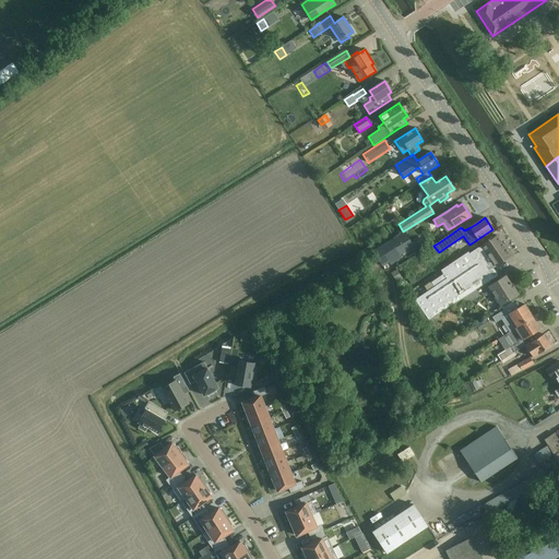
[(417,299),(415,300),(430,323),(440,317),(438,313),(453,305),(461,300),(476,289),(498,275),(492,269),(503,261),(512,254),(504,244),(502,245),(497,235),(487,241),(474,250),(470,253),(468,252),(441,270),(443,274),(431,282),(432,283),(426,287),(428,292),(417,299)]
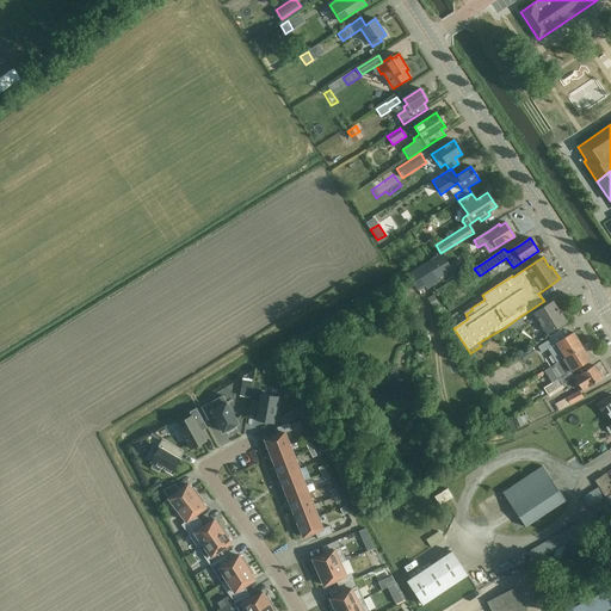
[(439,283),(427,263),(408,275),(418,291),(426,287),(427,290),(439,283)]
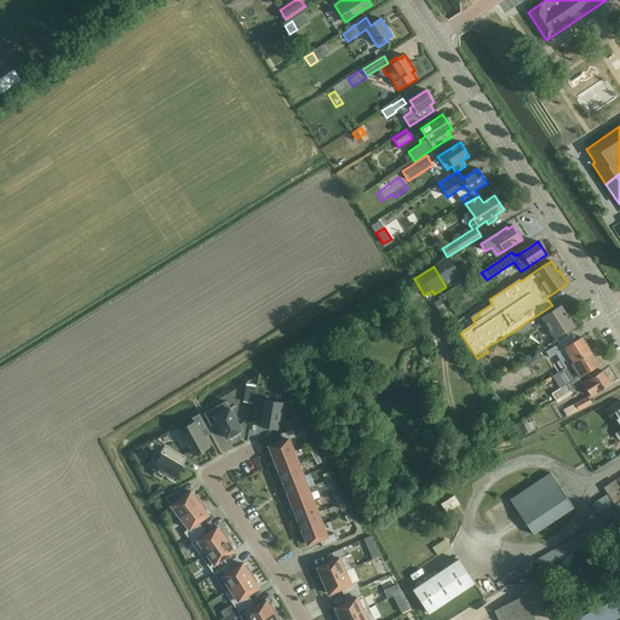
[(440,299),(435,303),(442,315),(447,311),(440,299)]
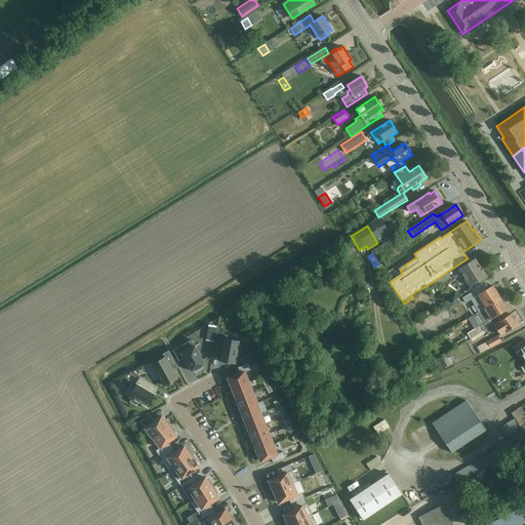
[(476,259),(467,265),(458,270),(469,287),(480,281),(479,279),(486,275),(481,267),(480,267),(476,259)]
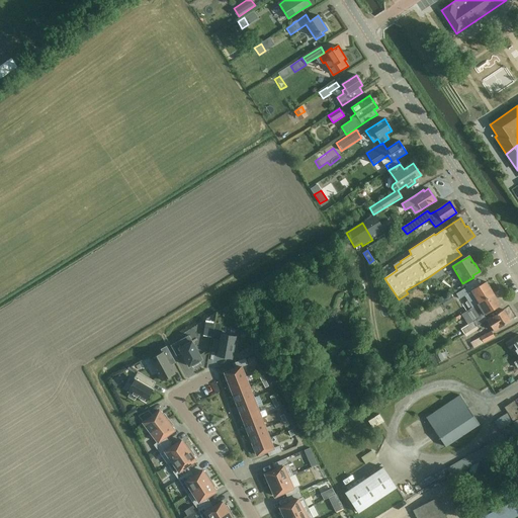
[(441,268),(427,278),(430,283),(431,284),(437,280),(445,274),(441,268)]
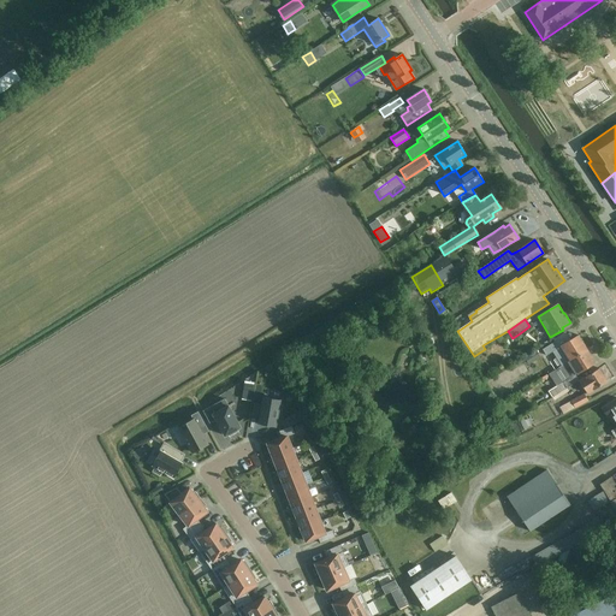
[(554,360),(557,365),(586,348),(578,336),(558,348),(554,342),(543,349),(546,355),(552,351),(557,359),(554,360)]
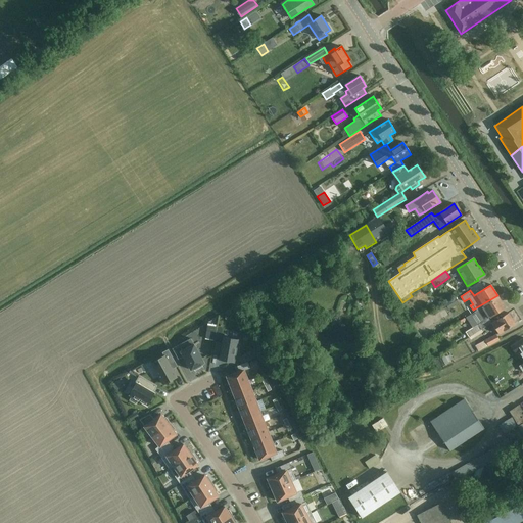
[(475,311),(482,322),(466,332),(469,338),(492,323),(489,318),(506,307),(497,295),(473,310),(474,312),(475,311)]
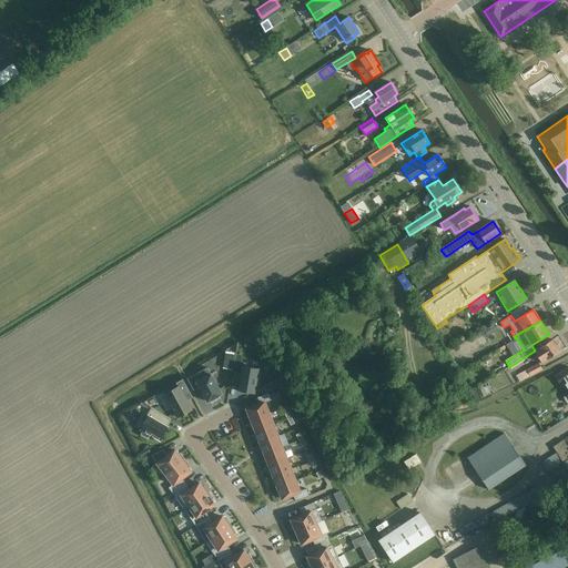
[(485,331),(488,336),(499,330),(495,323),(485,331)]
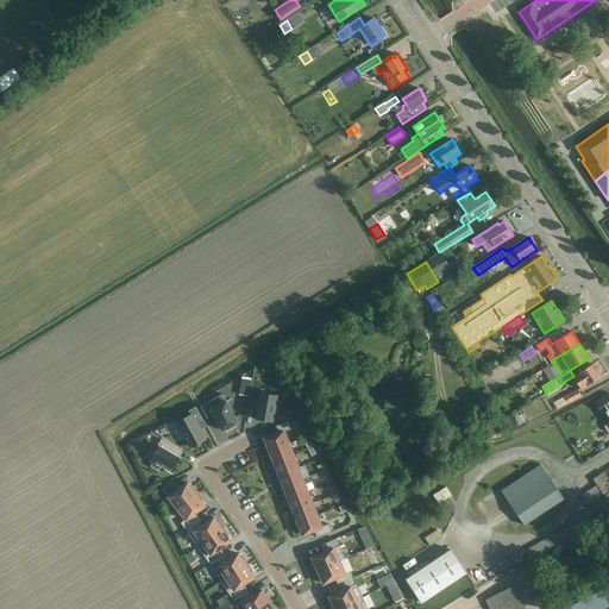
[(592,364),(582,370),(573,376),(577,381),(582,389),(601,377),(592,364)]
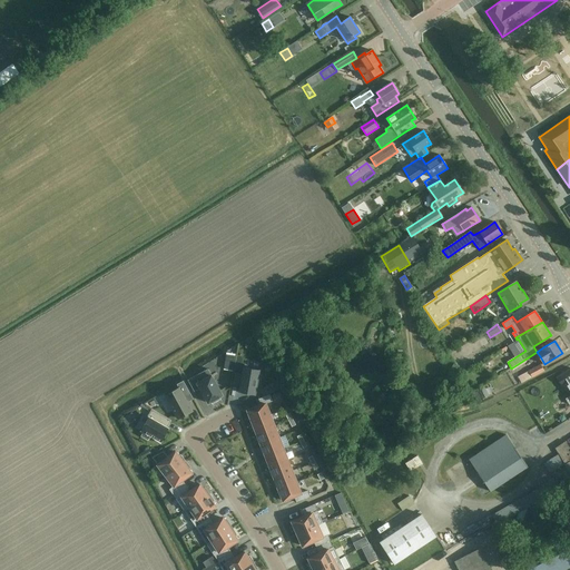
[(541,364),(529,371),(518,377),(521,383),(532,377),(532,379),(544,372),(541,364)]
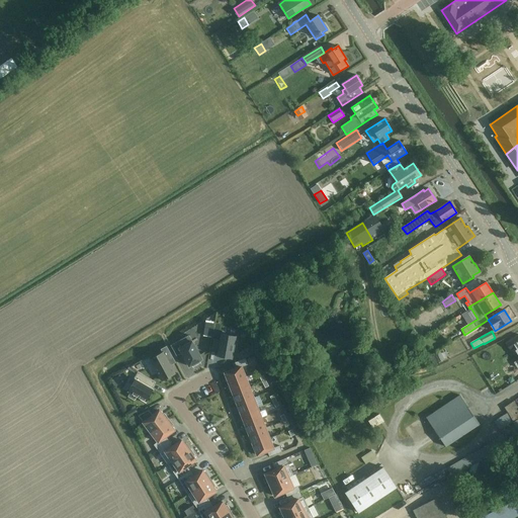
[(236,337),(222,334),(221,340),(213,339),(212,349),(216,349),(219,349),(218,356),(232,358),(234,348),(236,348),(238,341),(235,341),(236,337)]
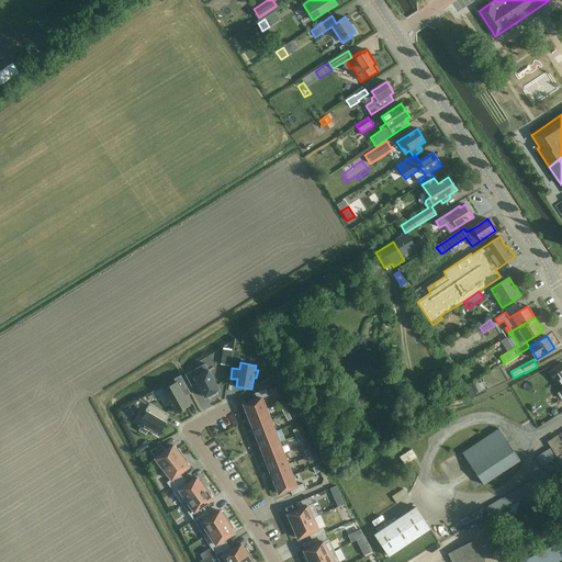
[(205,363),(186,374),(191,386),(198,383),(205,397),(209,396),(210,398),(217,394),(216,392),(220,390),(205,363)]
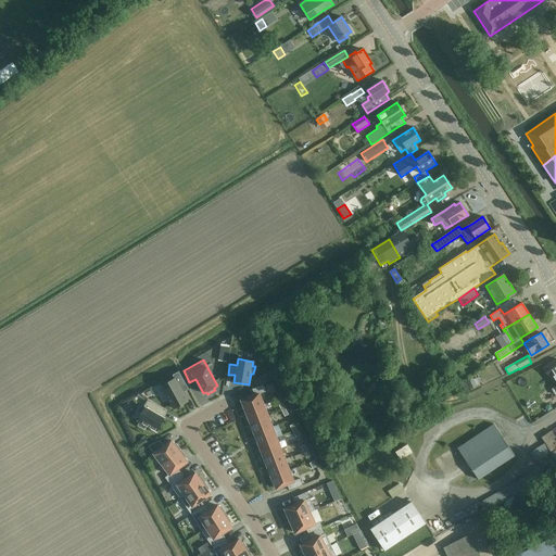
[(555,359),(543,368),(547,376),(552,374),(555,381),(555,386),(552,389),(555,395),(555,394),(555,359)]
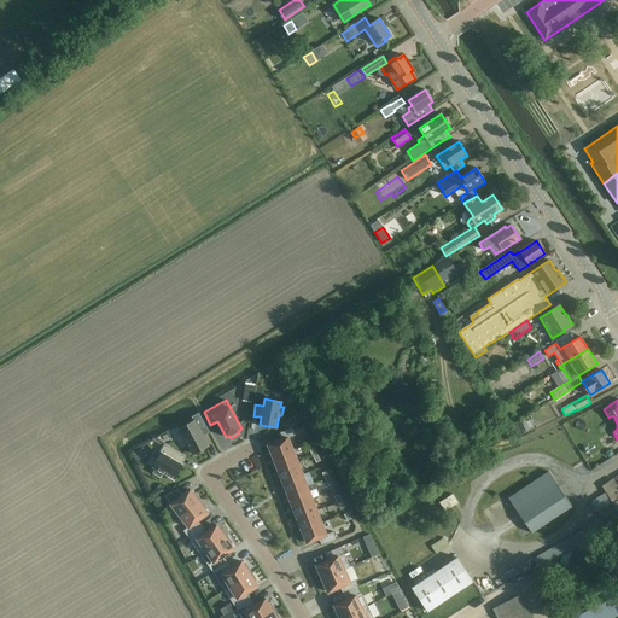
[(207,427),(199,413),(192,417),(194,421),(179,429),(193,454),(209,445),(200,431),(207,427)]
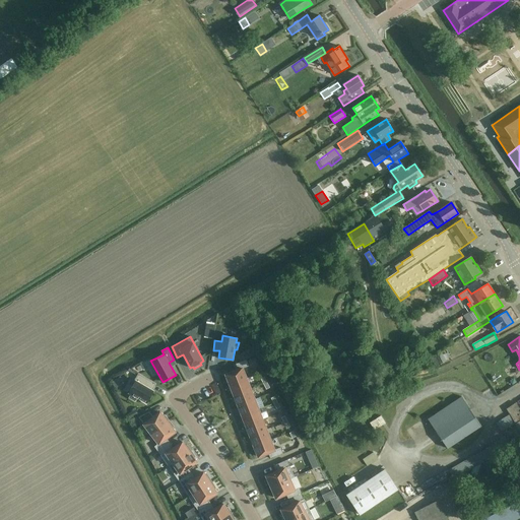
[(244,352),(238,355),(241,362),(247,358),(244,352)]
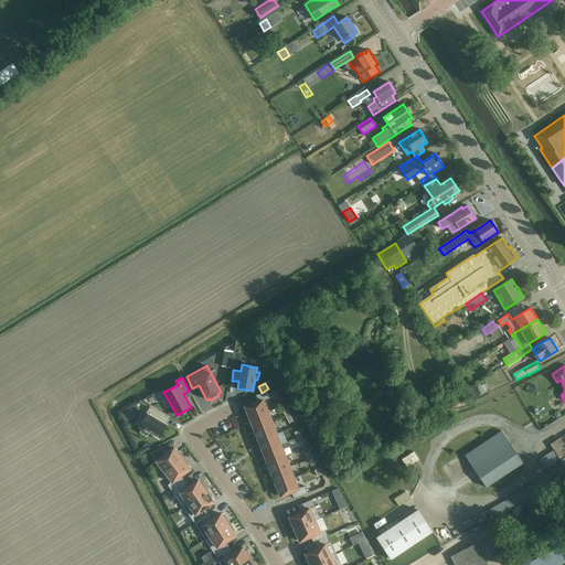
[(256,403),(245,407),(249,418),(268,412),(264,400),(269,397),(267,391),(254,396),(256,403)]
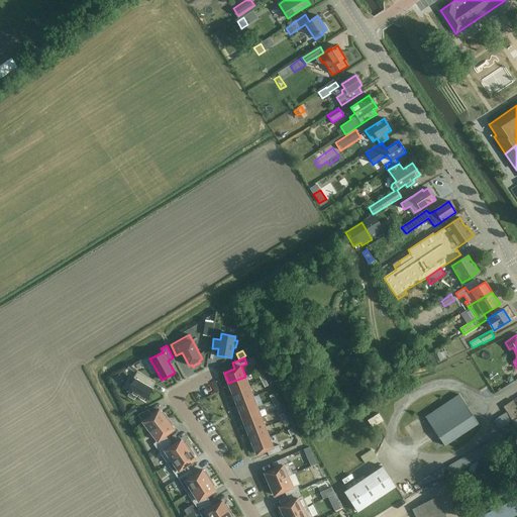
[(136,396),(145,401),(152,389),(149,387),(152,380),(137,372),(134,379),(135,379),(128,391),(130,392),(128,396),(134,400),(136,396)]
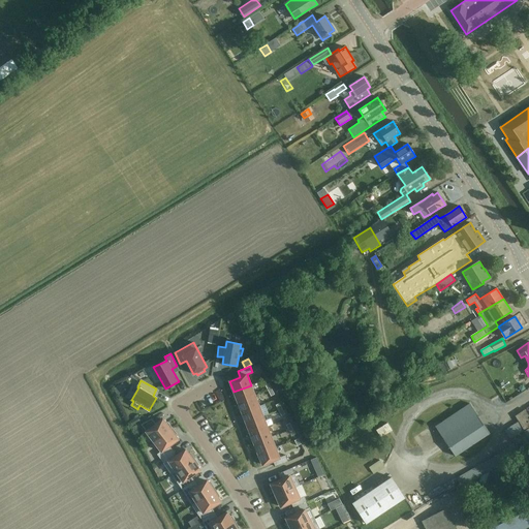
[(234,392),(238,402),(255,396),(251,385),(234,392)]
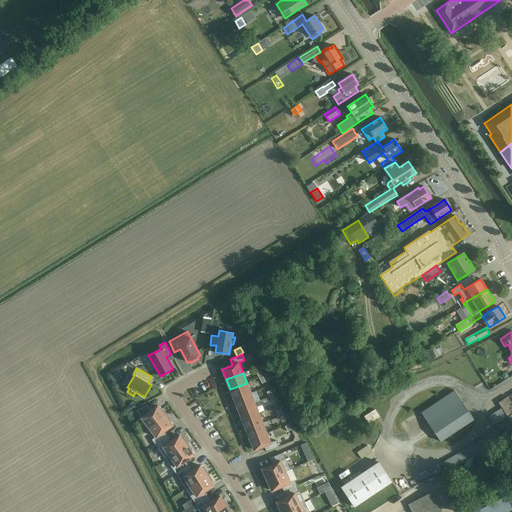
[(247,383),(230,389),(234,399),(251,393),(247,383)]
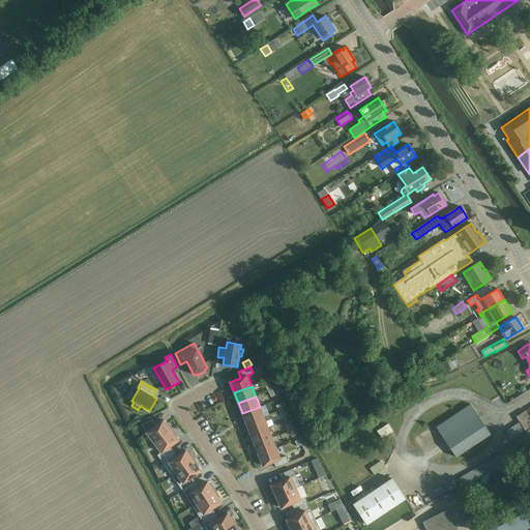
[(444,440),(455,458),(491,435),(478,417),(470,405),(436,428),(444,440)]
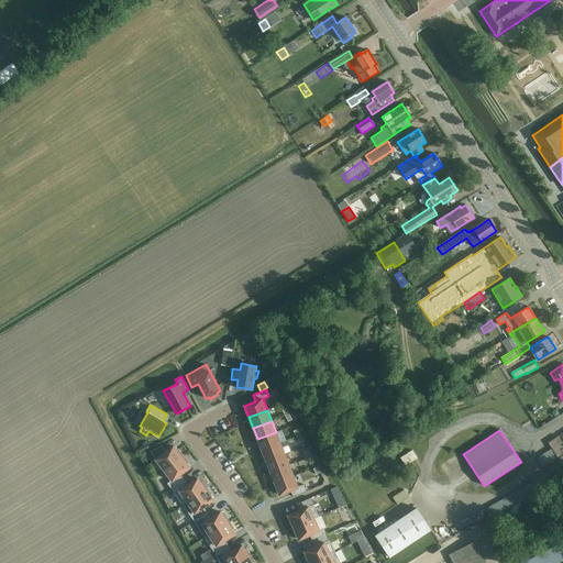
[(276,432),(257,439),(262,450),(280,443),(276,432)]
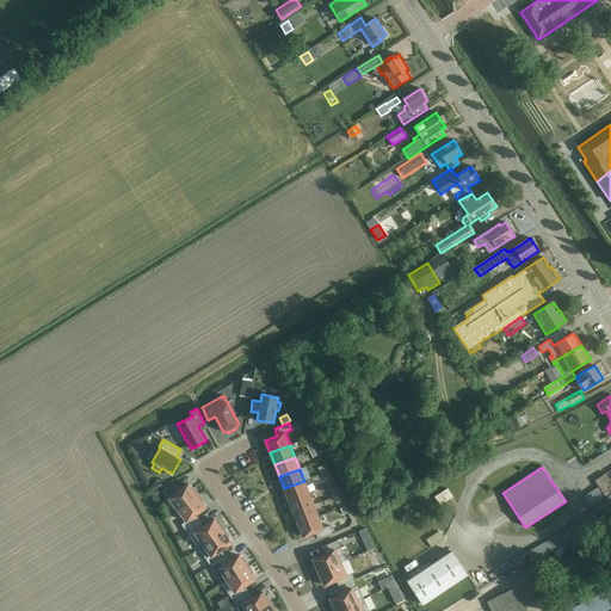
[(599,487),(582,498),(588,507),(590,508),(604,499),(606,499),(610,494),(610,481),(606,474),(596,481),(599,487)]
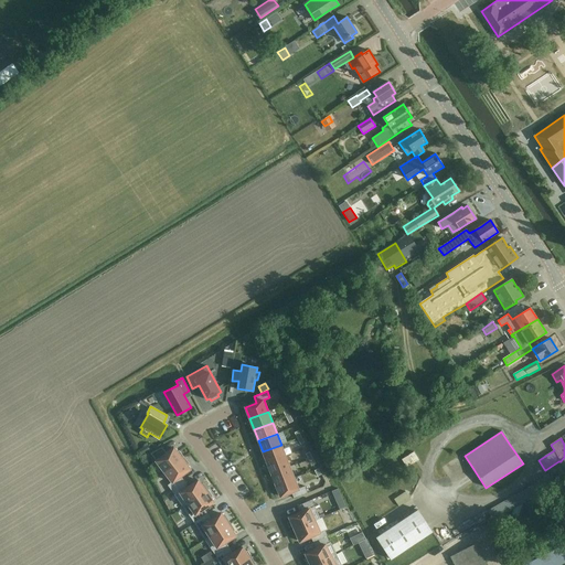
[(147,444),(138,447),(141,452),(152,447),(150,444),(148,446),(147,444)]
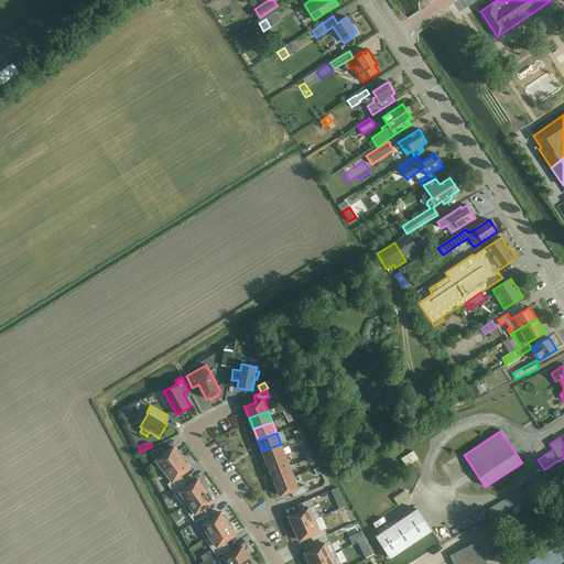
[(281,444),(262,451),(267,462),(285,455),(281,444)]
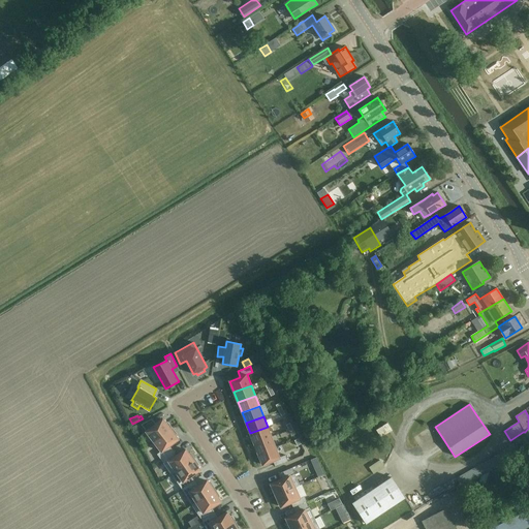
[(141,425),(154,442),(173,428),(167,423),(166,424),(163,419),(156,425),(152,418),(141,425)]
